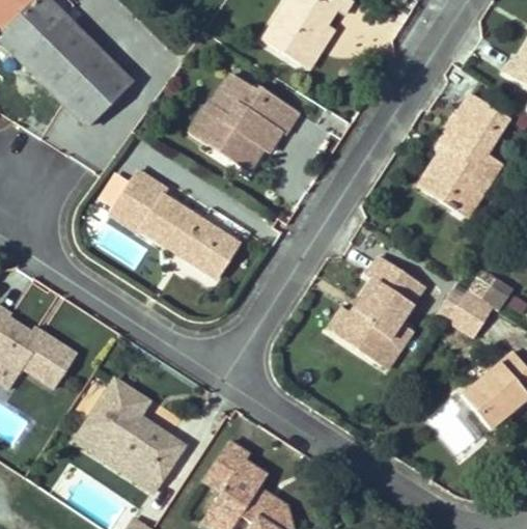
[(0,0),(0,34),(90,124),(133,81),(51,0),(0,0)]
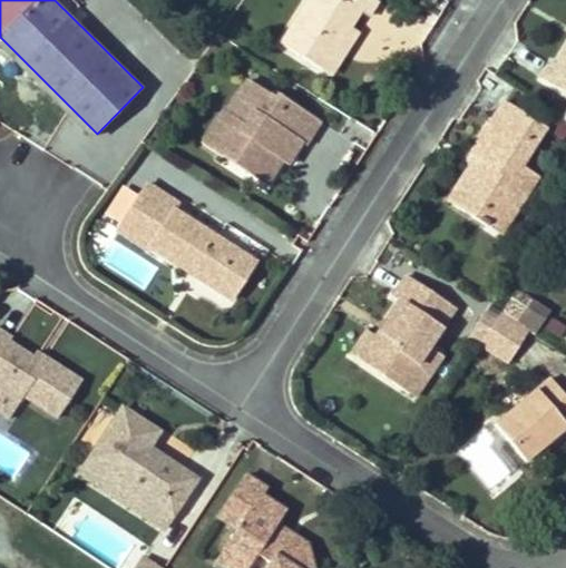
[(327,69),(354,25),(364,10),(372,15),(381,0),(311,0),(285,42),(327,69)]
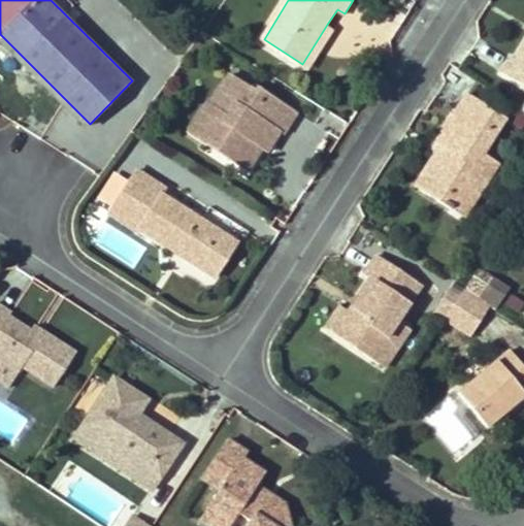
[(335,28),(328,23),(302,64),(309,68),(335,28)]
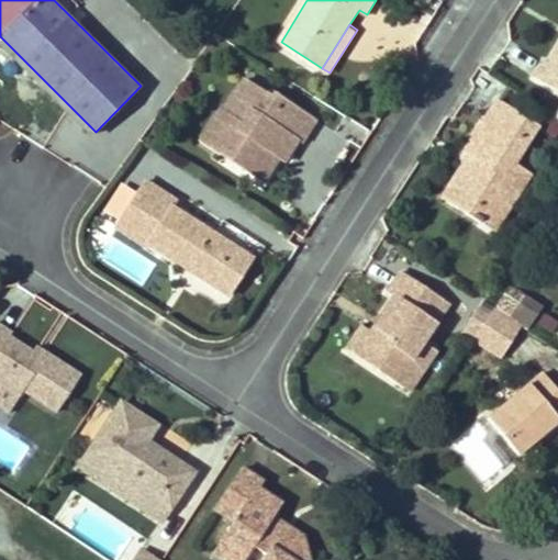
[(557,53),(553,62),(548,59),(538,76),(557,88),(557,53)]
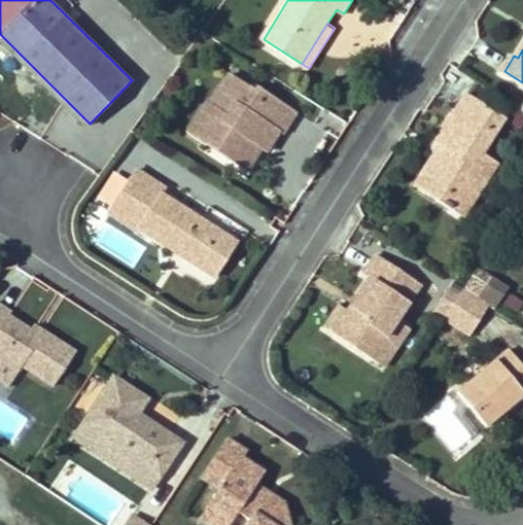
[(286,132),(299,112),(259,86),(257,89),(232,73),(213,102),(210,100),(192,130),(251,168),(265,146),(253,140),(267,119),(283,130),(286,132)]
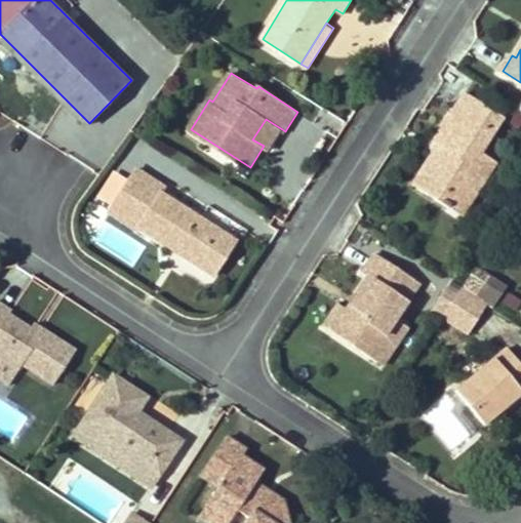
[(468,91),(435,142),(440,145),(448,150),(424,189),(444,202),(454,187),(470,185),(480,191),(499,161),(484,151),(507,116),(468,91)]
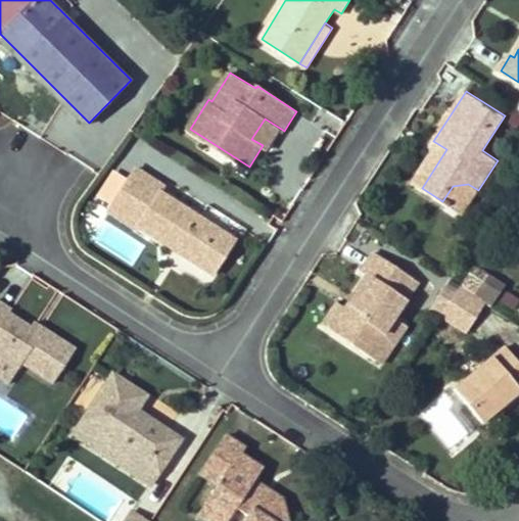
[(268,149),(281,129),(265,119),(251,139),(263,145),(268,149)]
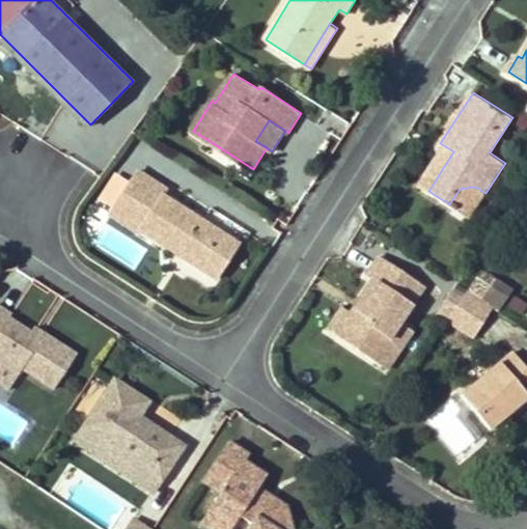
[(419,186),(428,191),(453,151),(445,146),(419,186)]
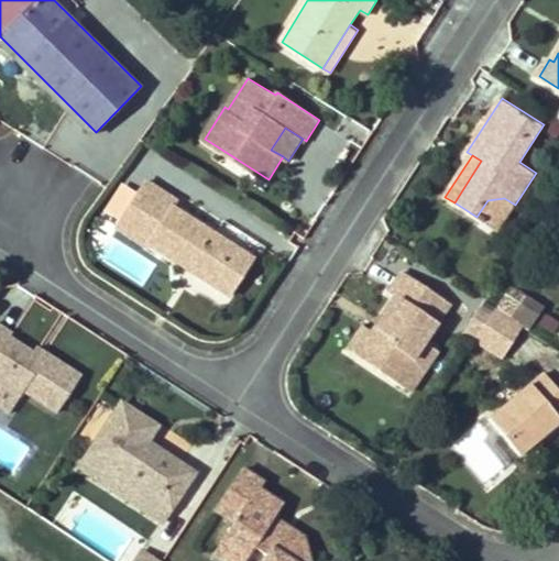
[(255,256),(176,205),(179,199),(150,180),(119,228),(150,246),(152,243),(231,294),(255,256)]
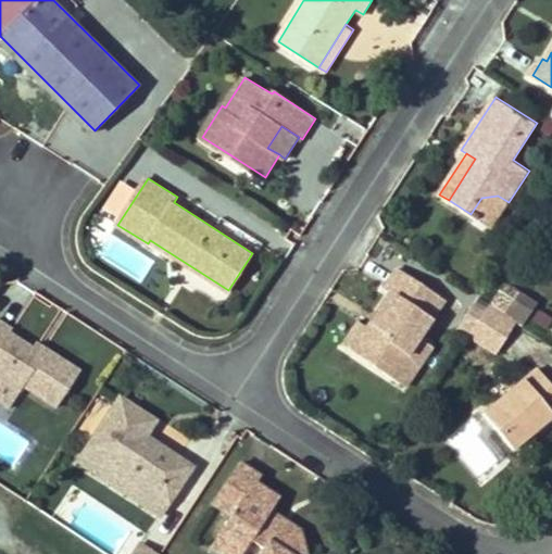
[(492,227),(509,202),(498,196),(481,198),(471,214),(492,227)]
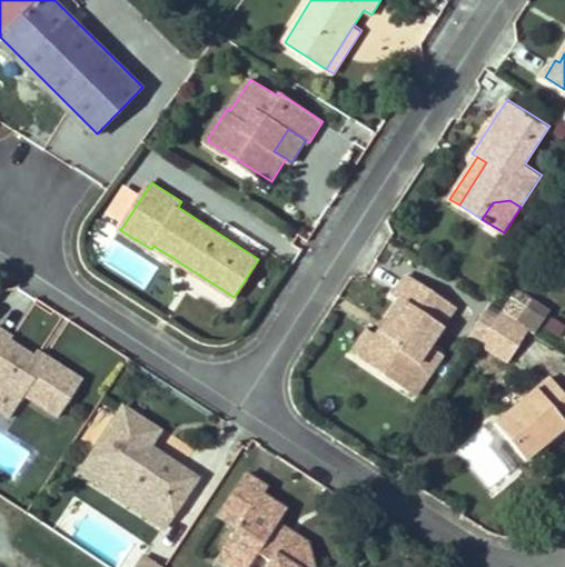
[(408,274),(395,294),(403,299),(378,335),(363,357),(409,389),(425,366),(419,362),(432,345),(457,307),(408,274)]
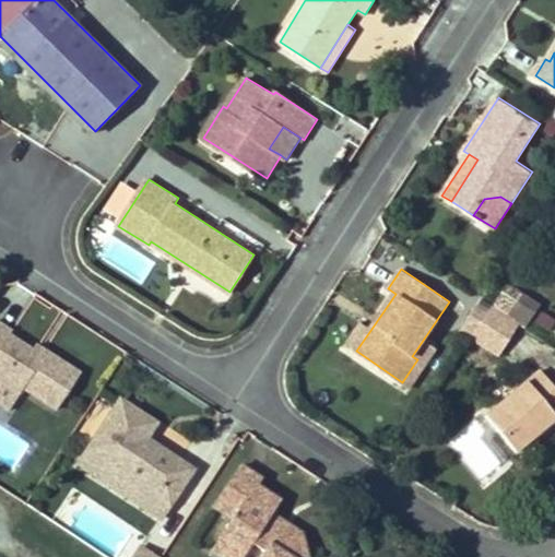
[(527,327),(541,305),(520,292),(506,313),(521,323),(527,327)]
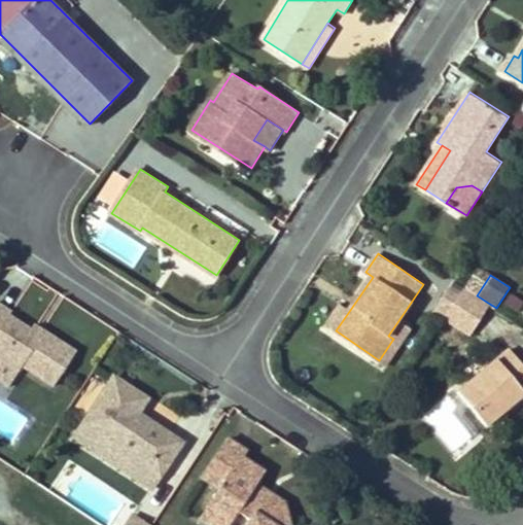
[(437,310),(447,317),(456,304),(462,294),(451,287),(437,310)]
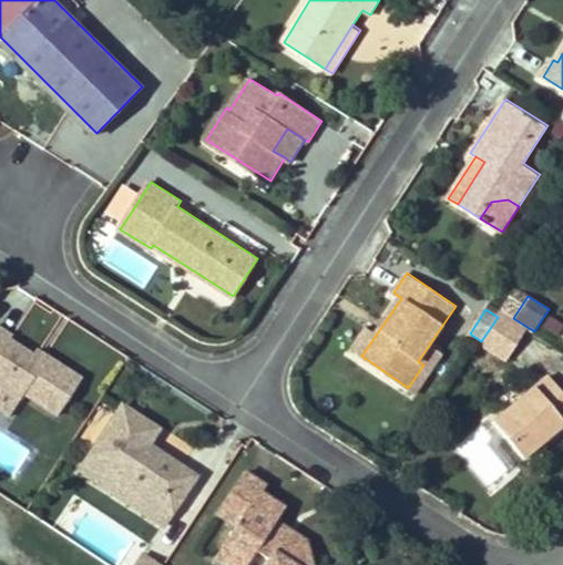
[(498,317),(491,327),(519,345),(529,328),(513,318),(501,310),(498,317)]
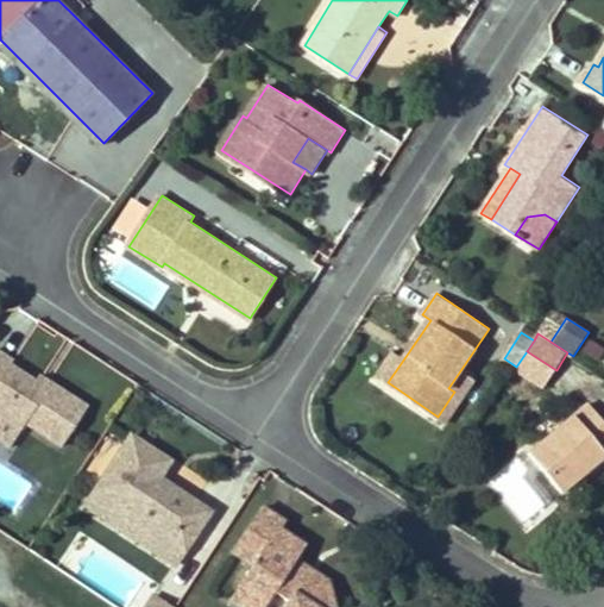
[(90,406),(0,348),(0,408),(26,426),(30,420),(65,443),(90,406)]
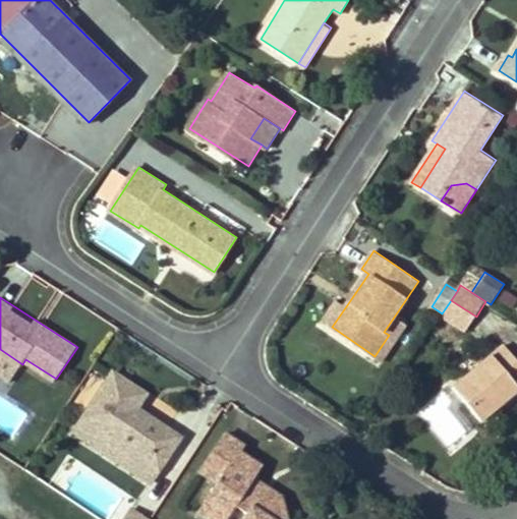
[(451,300),(442,313),(468,330),(476,316),(451,300)]
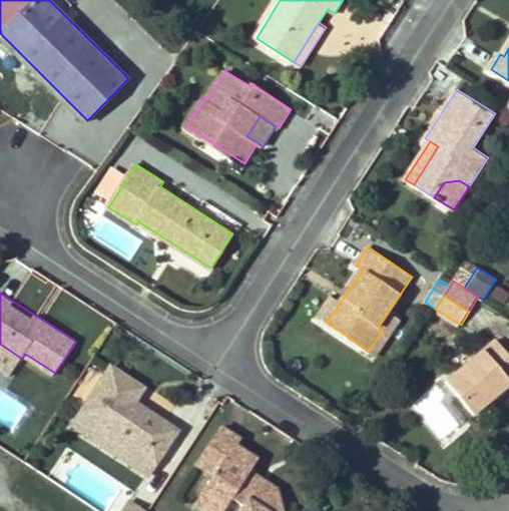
[(327,322),(341,302),(333,297),(319,317),(327,322)]
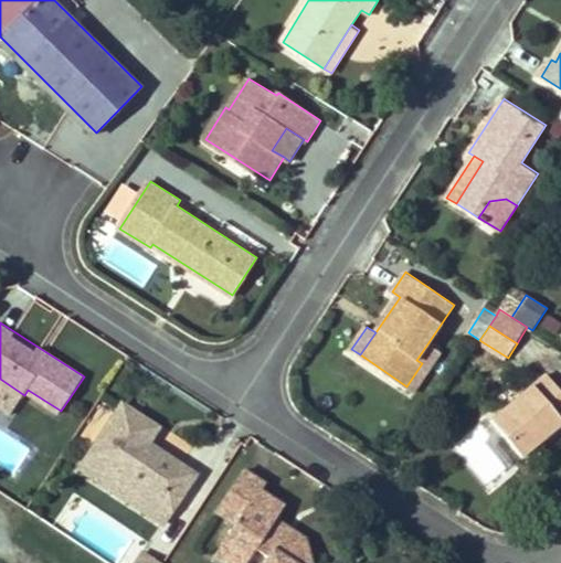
[(422,363),(406,386),(415,392),(442,352),(429,342),(416,360),(422,363)]
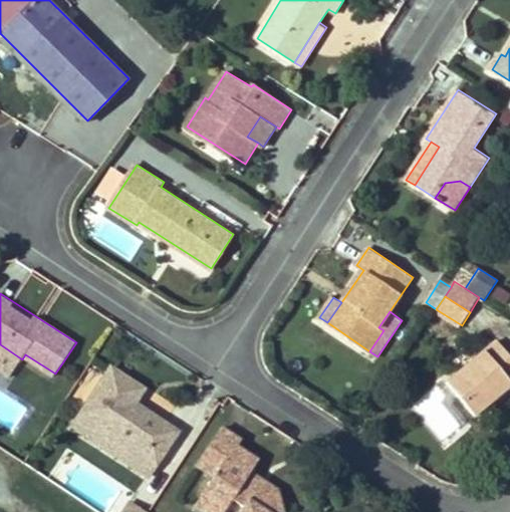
[(509,351),(499,339),(449,380),(477,415),(509,387),(509,351)]
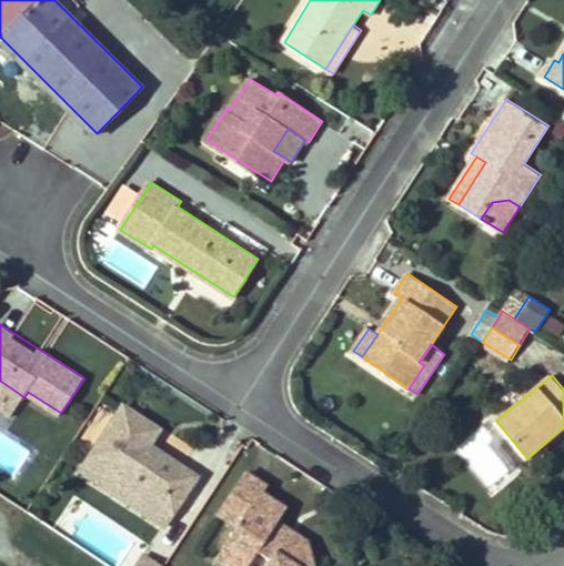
[(0,413),(10,420),(24,397),(0,381),(0,413)]
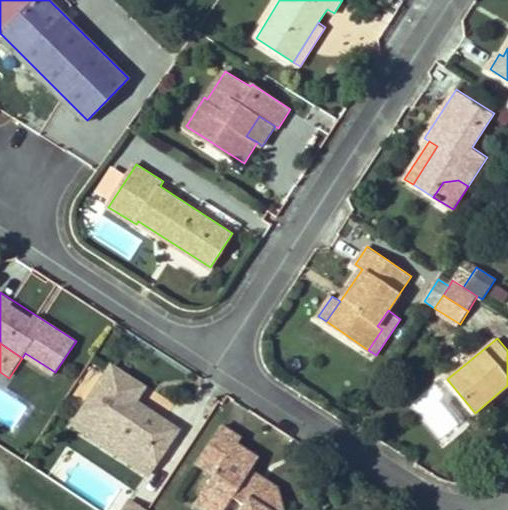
[(82,411),(159,462),(180,429),(137,400),(147,385),(113,363),(82,411)]
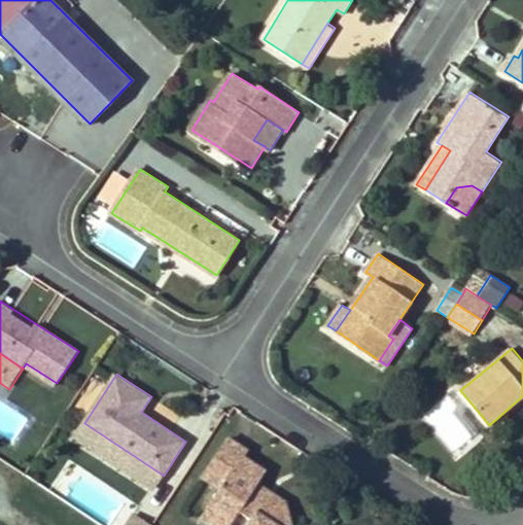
[(75,436),(154,490),(164,476),(84,423),(75,436)]
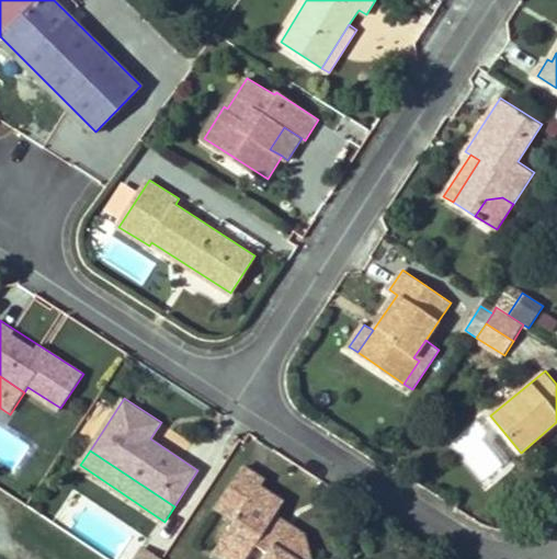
[(311,558),(308,542),(271,518),(274,513),(283,500),(260,486),(264,479),(246,466),(219,508),(238,518),(217,550),(229,558),(246,558),(257,544),(270,551),(264,558),(311,558)]
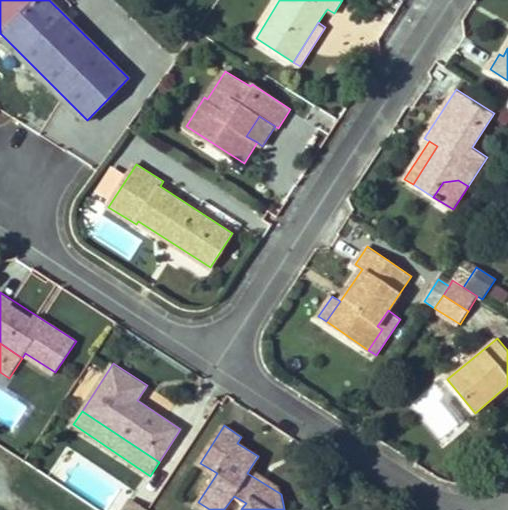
[(281,494),(279,487),(250,468),(247,473),(281,494)]
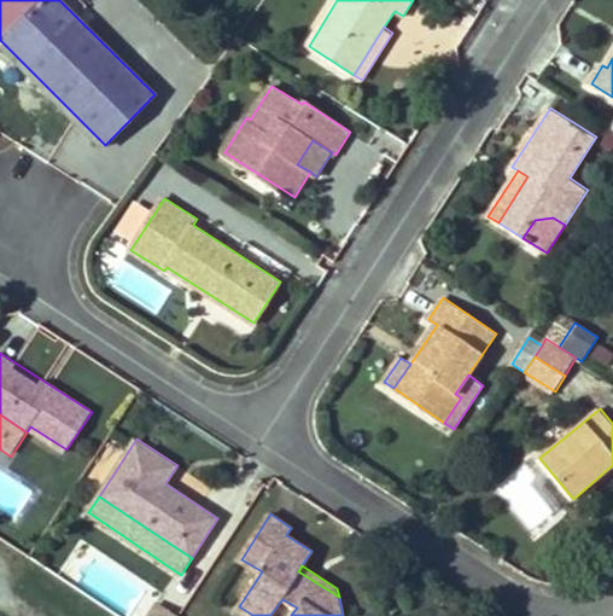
[(282,599),(270,615),(291,615),(297,608),(282,599)]
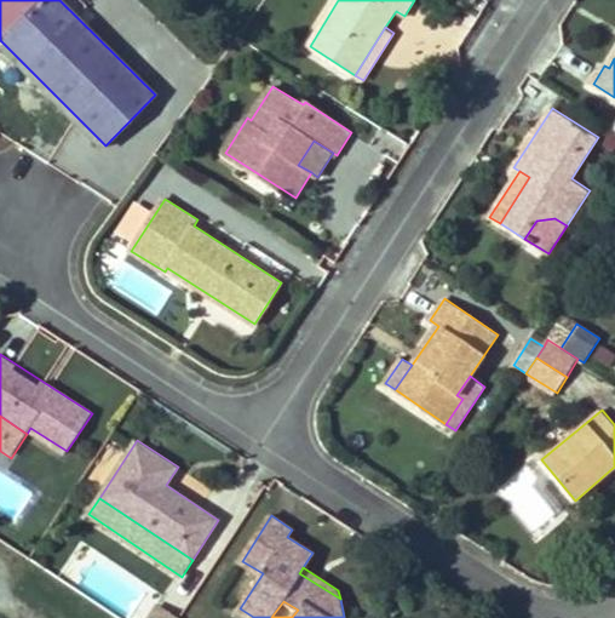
[(180,617),(161,605),(151,617),(180,617)]
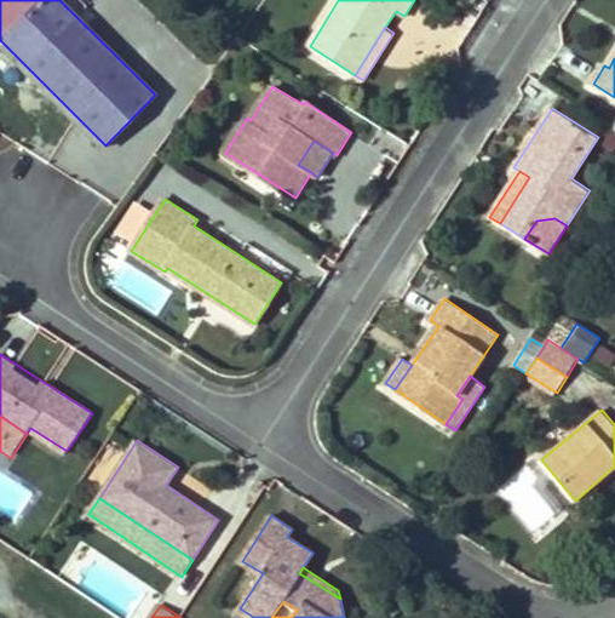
All buildings are outlined.
